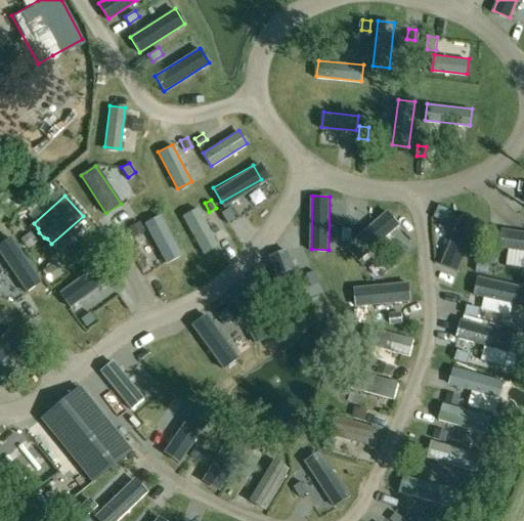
[(226,203),(220,207),(224,216),(231,212),(226,203)]
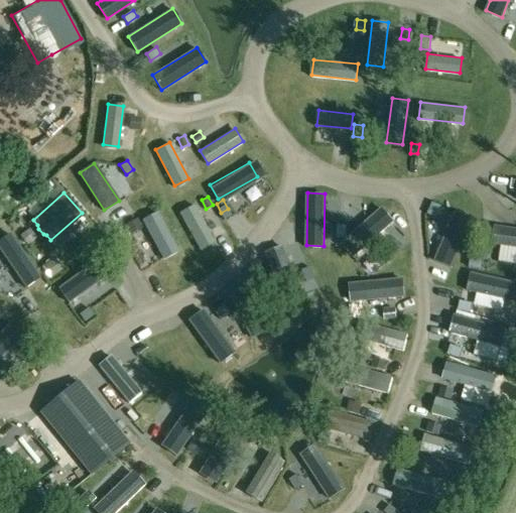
[(200,247),(214,240),(194,204),(179,211),(200,247)]
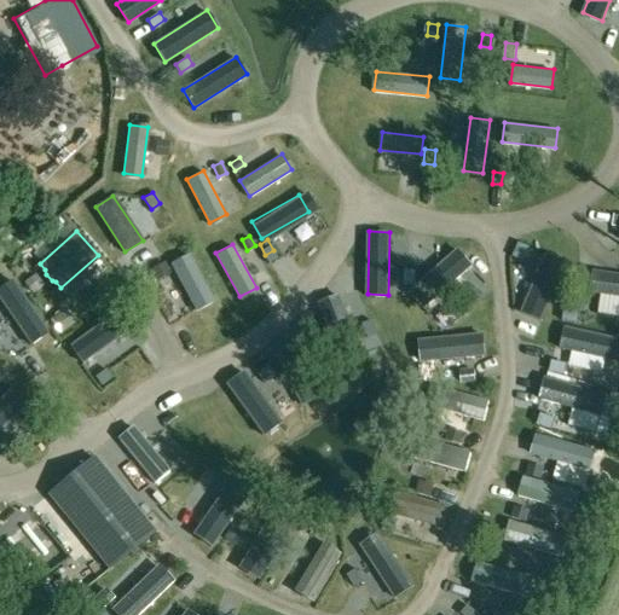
[(524,245),(516,259),(525,264),(532,250),(524,245)]
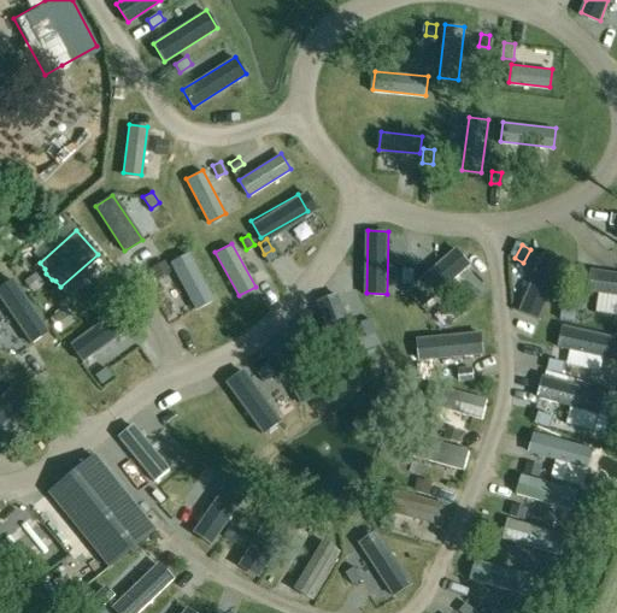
[(457,248),(410,289),(423,305),(470,263),(457,248)]
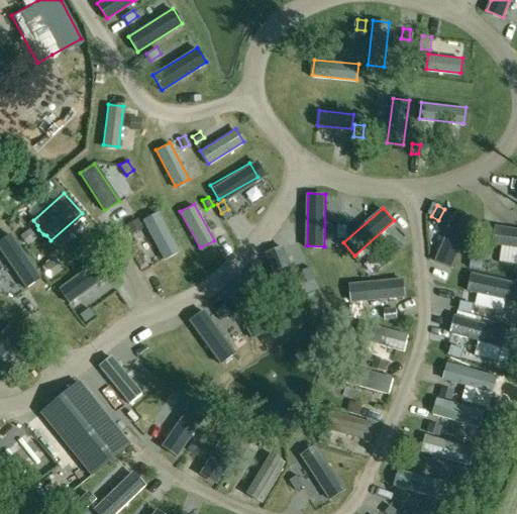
[(457,210),(436,260),(452,267),(473,217),(457,210)]
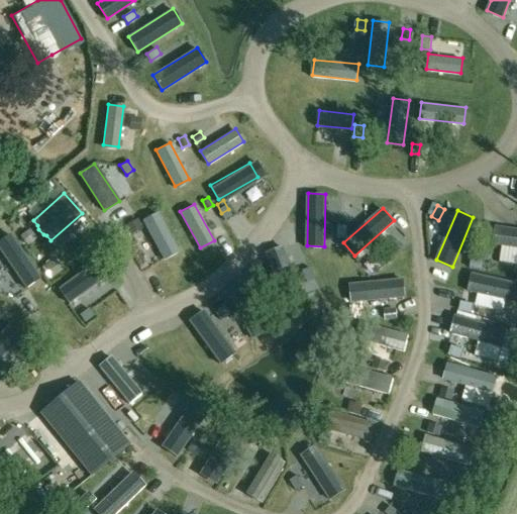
[(157,211),(142,219),(164,259),(178,250),(157,211)]
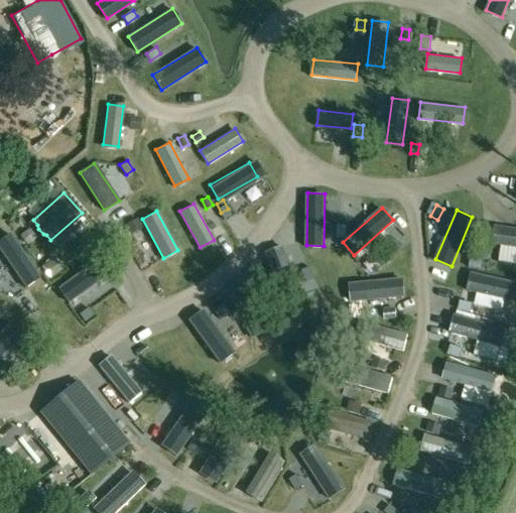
[(127,223),(130,230),(139,225),(135,218),(127,223)]
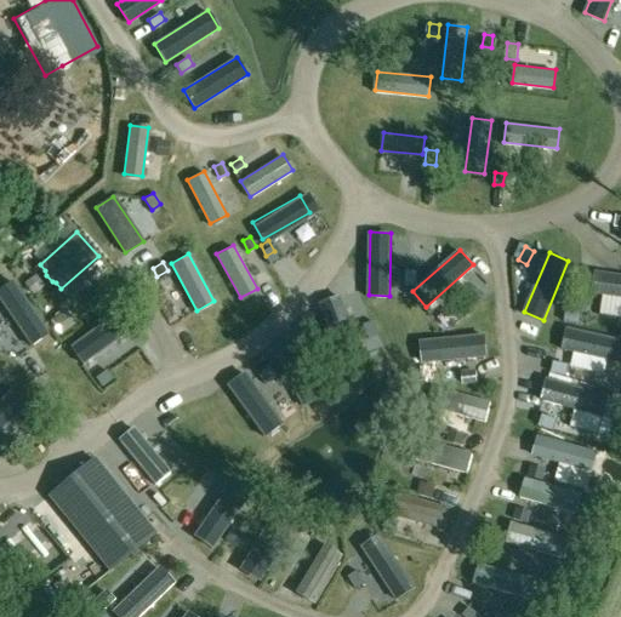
[(406,269),(406,284),(416,284),(416,269),(406,269)]
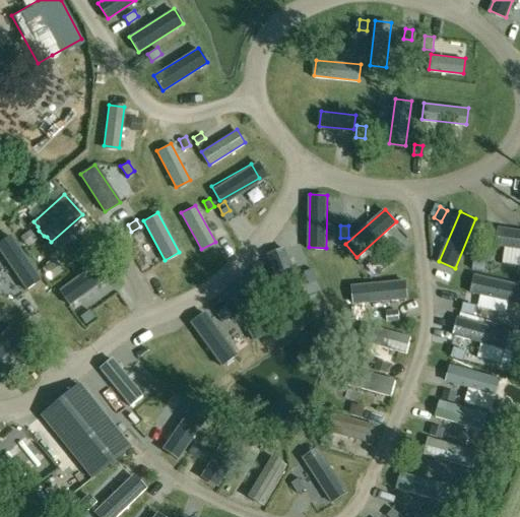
[(519,230),(499,227),(497,244),(505,246),(503,260),(519,262),(519,230)]
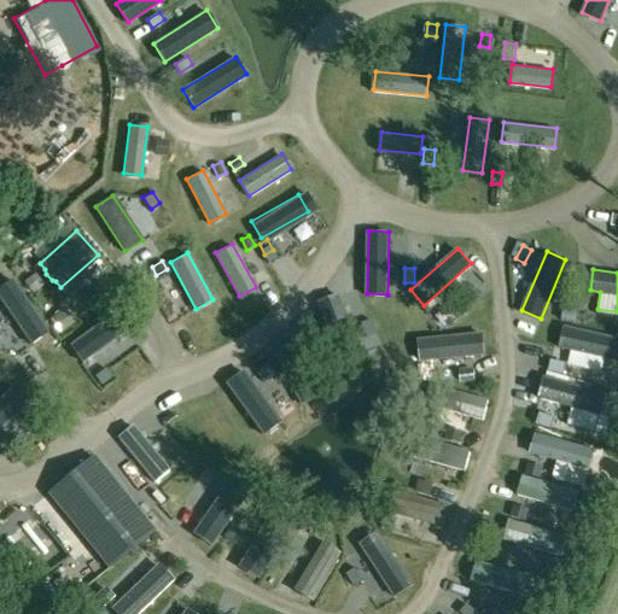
[(12,279),(0,286),(0,297),(30,343),(48,331),(12,279)]
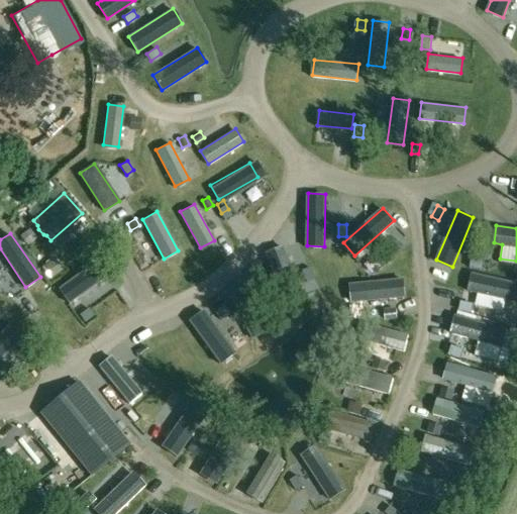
[(396,240),(388,247),(392,252),(400,245),(396,240)]
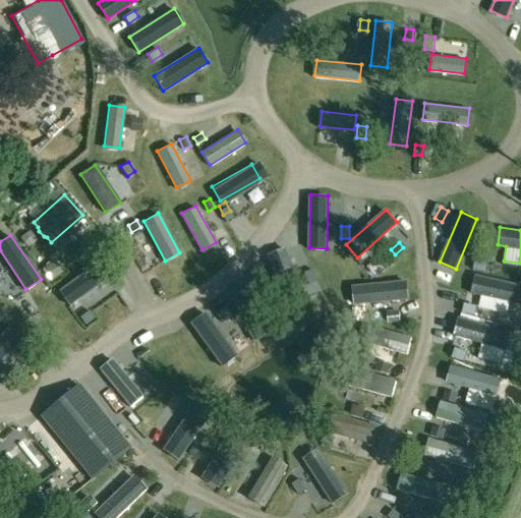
[(285,247),(269,254),(289,303),(305,297),(285,247)]
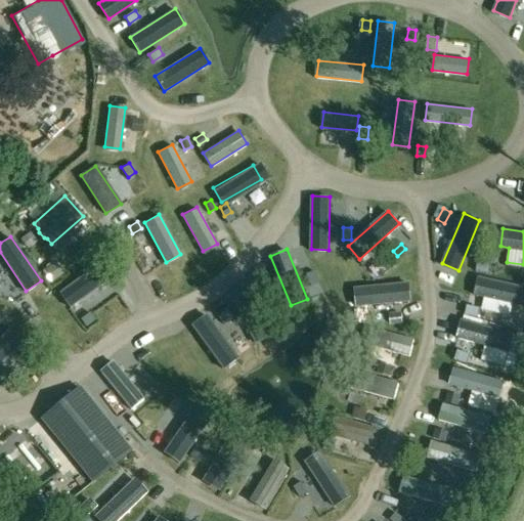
[(103,261),(59,292),(70,306),(114,274),(103,261)]
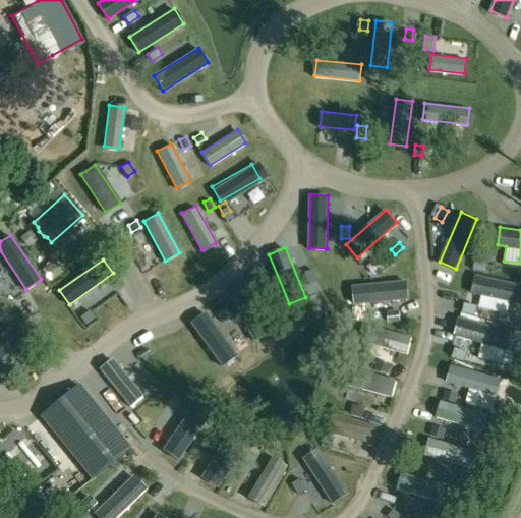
[(475,260),(474,269),(486,271),(487,262),(475,260)]
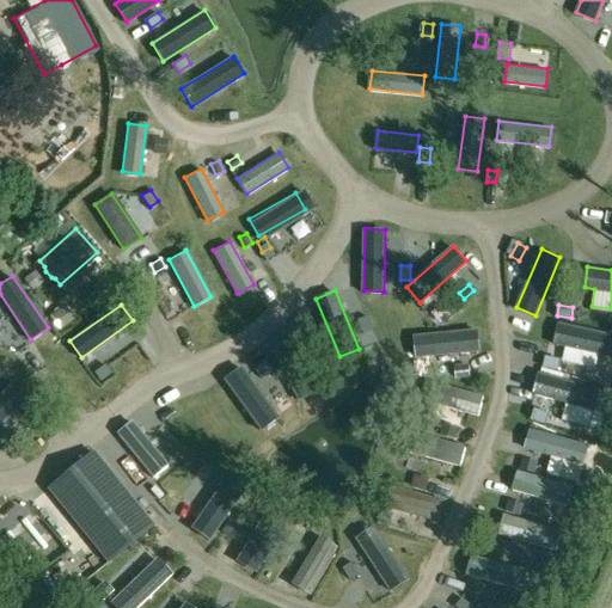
[(66,306),(53,314),(62,329),(74,319),(66,306)]
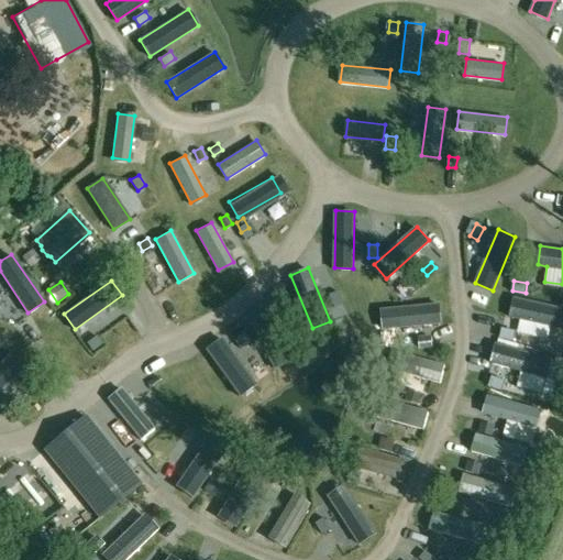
[(339,289),(329,293),(334,305),(343,302),(339,289)]
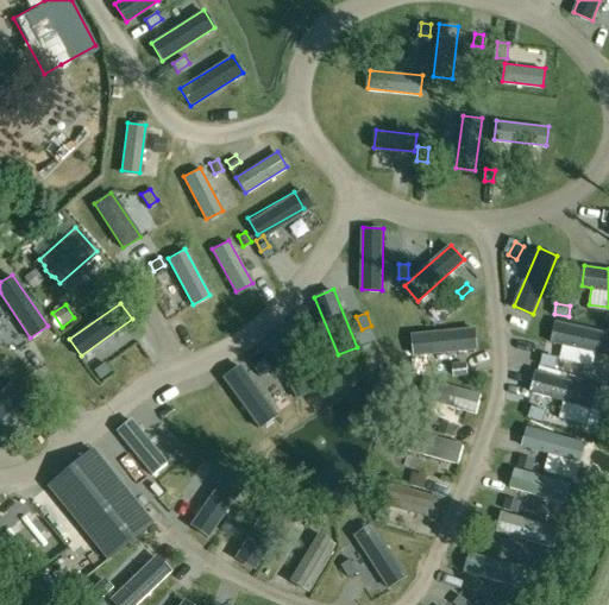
[(608,332),(557,321),(552,341),(608,353),(608,332)]
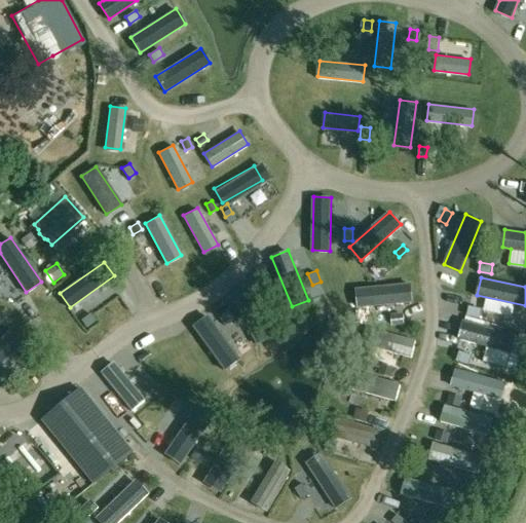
[(413,301),(411,283),(357,288),(359,306),(413,301)]
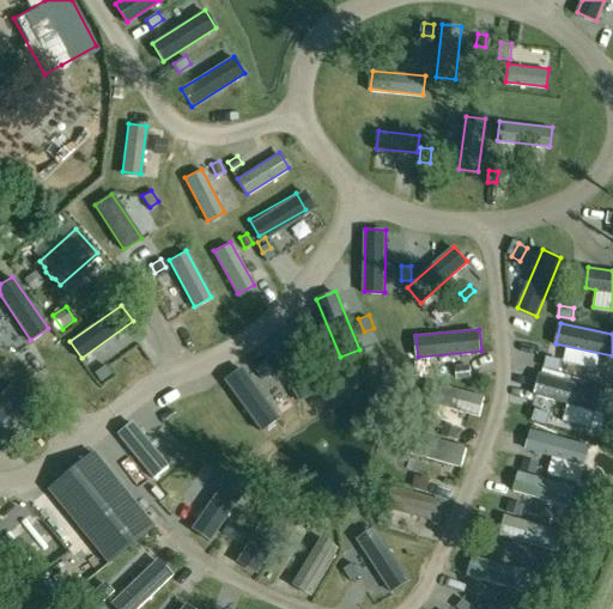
[(287,335),(269,345),(301,399),(319,389),(287,335)]
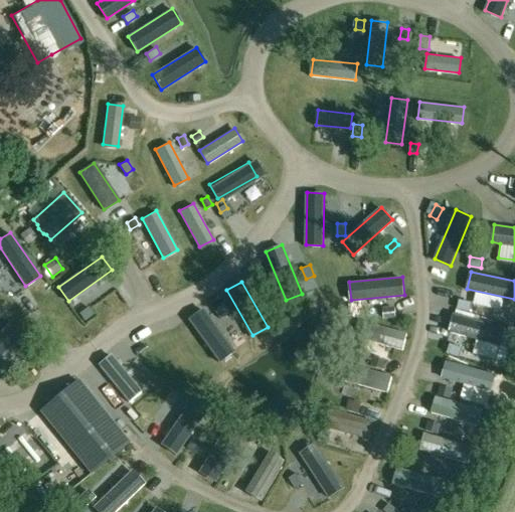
[(460,300),(458,309),(469,311),(471,302),(460,300)]
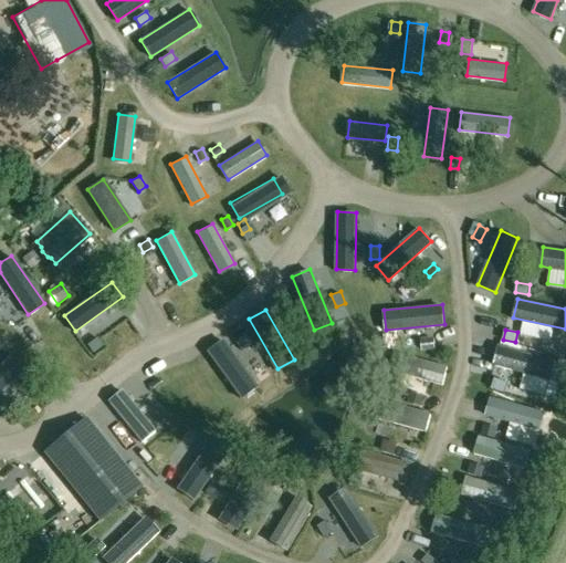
[(247,333),(236,341),(242,348),(252,341),(247,333)]
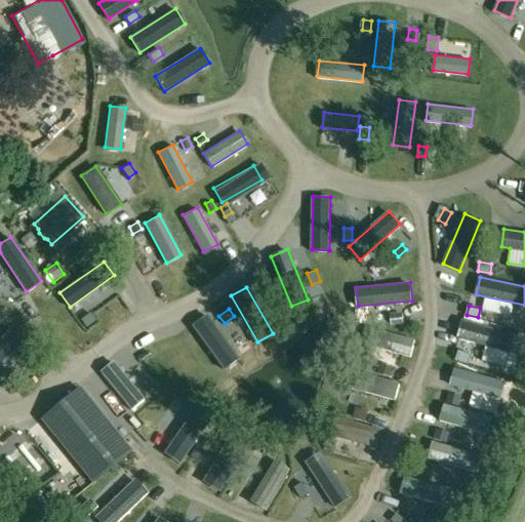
[(287,310),(279,314),(285,325),(293,320),(287,310)]
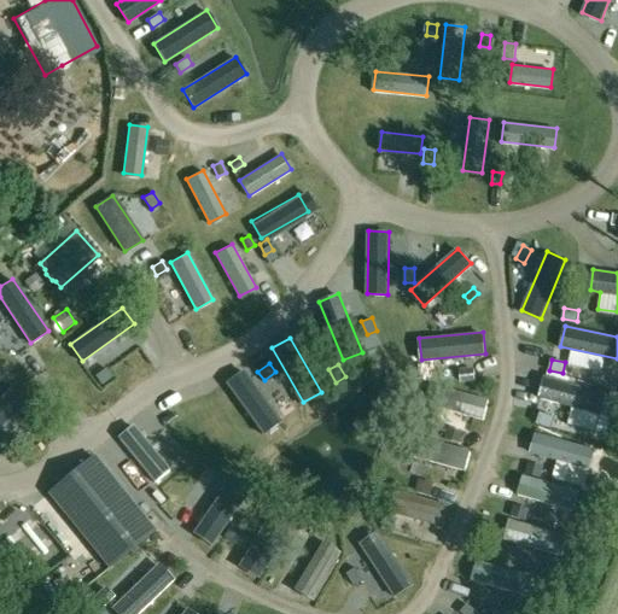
[(1,366),(0,367),(0,379),(4,384),(12,375),(1,366)]
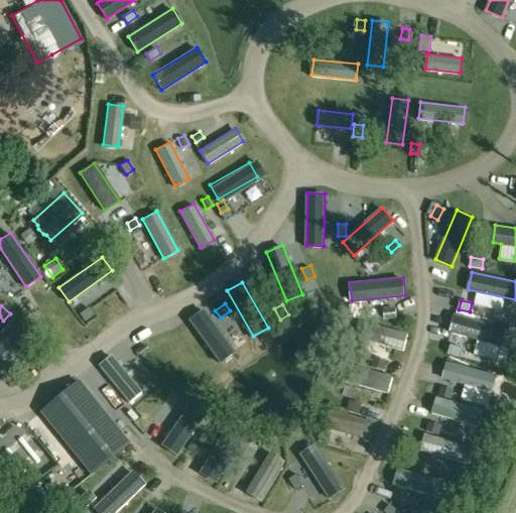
[(89,306),(79,313),(85,321),(94,313),(89,306)]
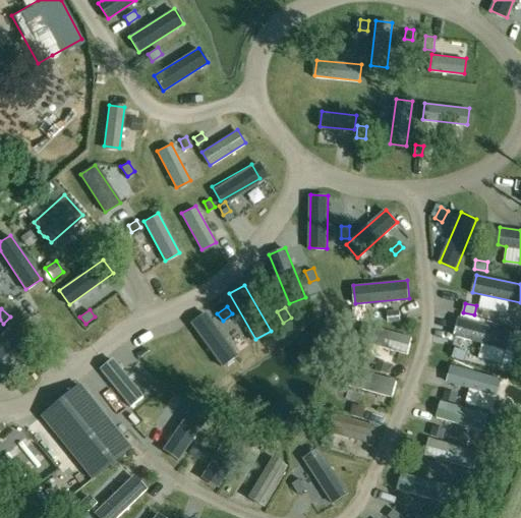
[(400,320),(400,309),(389,310),(389,321),(400,320)]
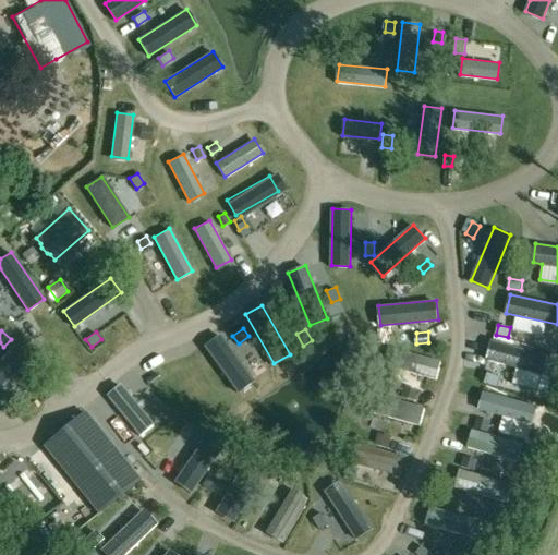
[(219,335),(204,346),(238,391),(253,381),(219,335)]
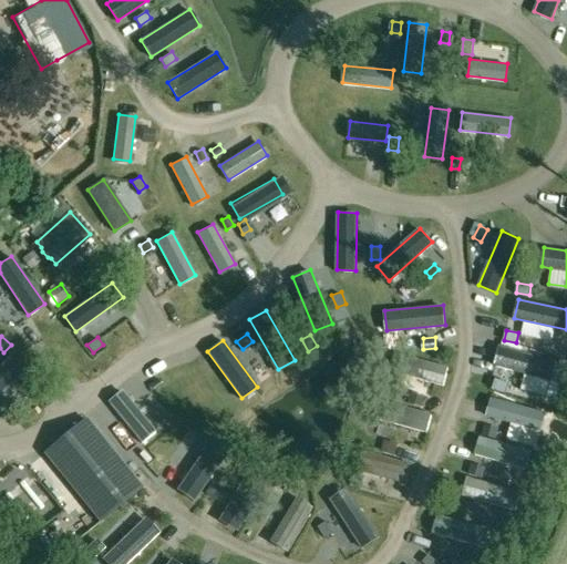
[(500,346),(495,363),(550,379),(556,360),(500,346)]
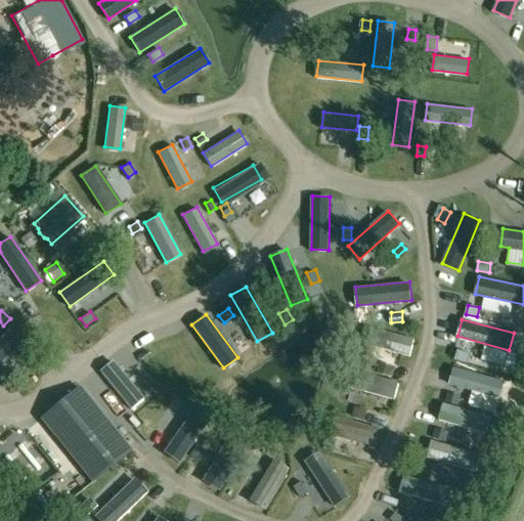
[(365,326),(361,341),(409,354),(413,339),(365,326)]
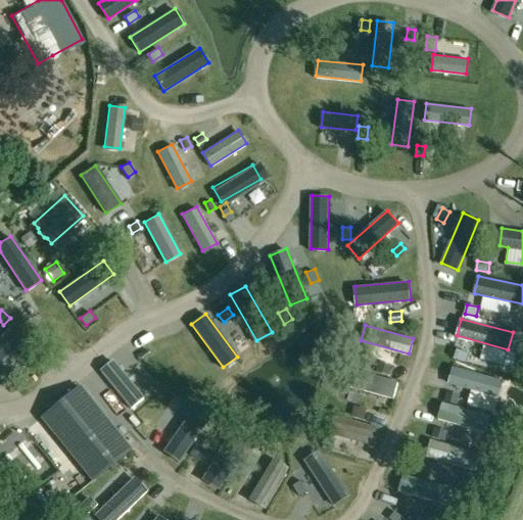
[(9,328),(0,336),(0,362),(21,340),(9,328)]
